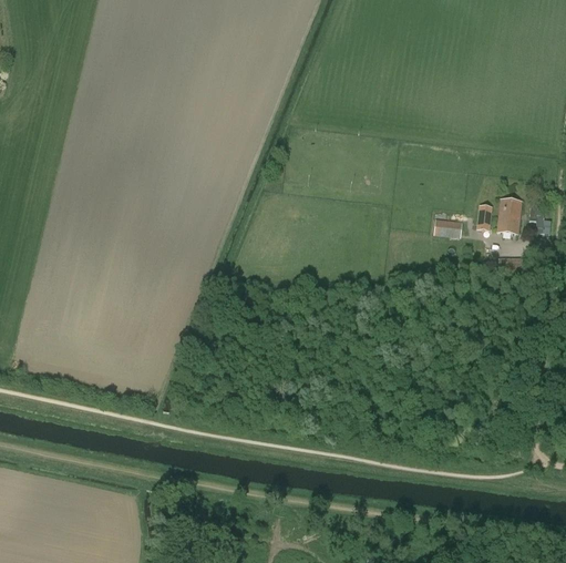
[(518,232),(522,200),(501,197),(497,229),(518,232)]
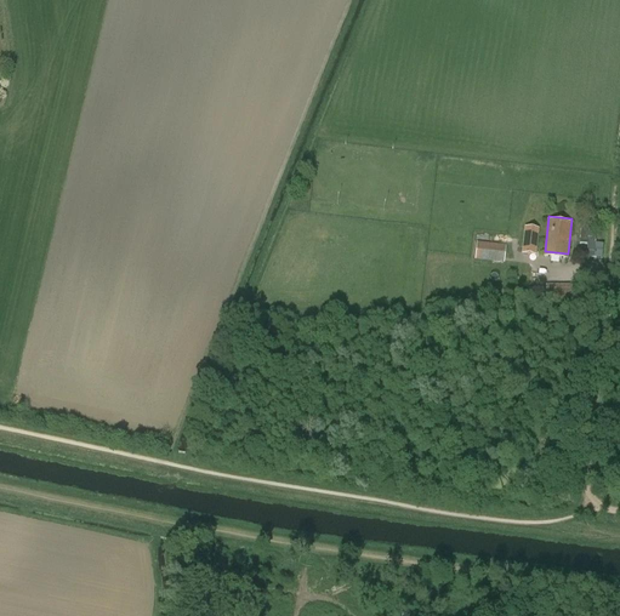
[(589,221),(581,220),(579,239),(586,240),(585,252),(599,254),(599,246),(592,245),(595,228),(587,228),(589,221)]
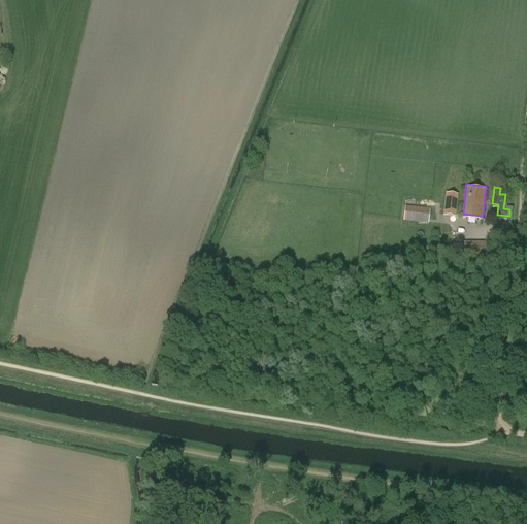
[(456,214),(459,192),(447,190),(445,213),(456,214)]
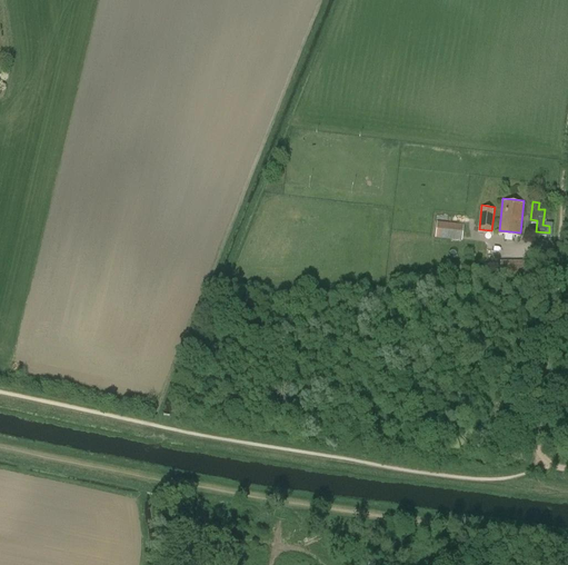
[(465,221),(449,220),(438,218),(436,235),(456,237),(464,238),(465,221)]
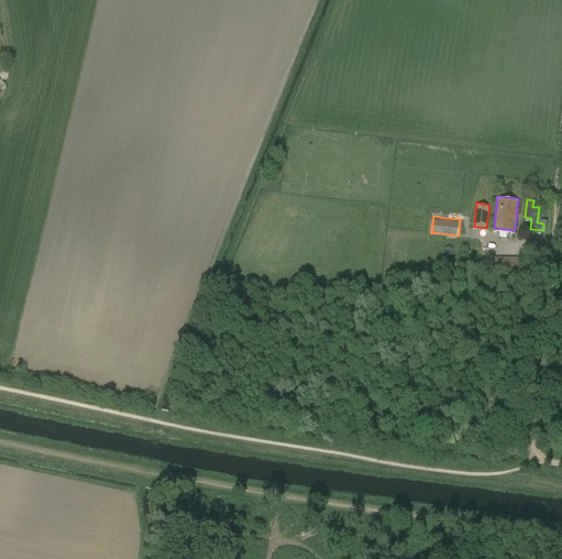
[(496,269),(507,269),(507,255),(495,255),(496,269)]
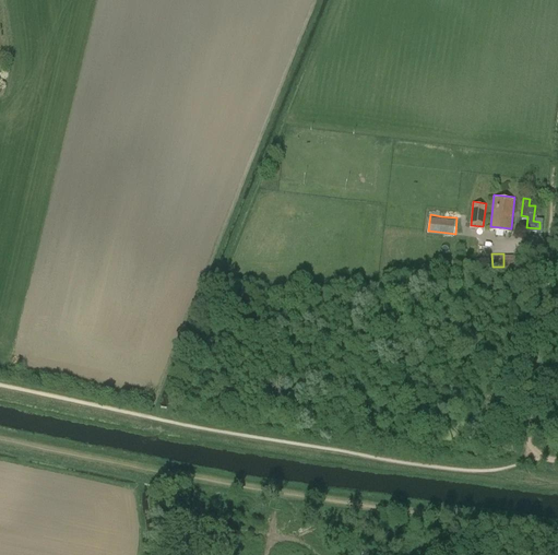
All buildings are outlined.
